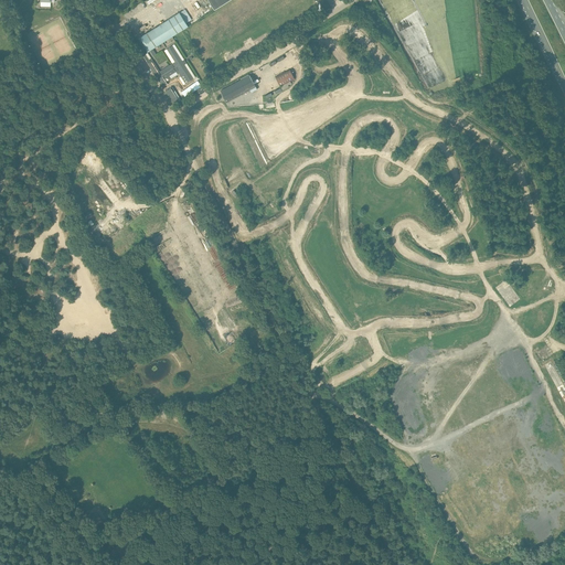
[(208,0),(214,10),(228,0),(208,0)]
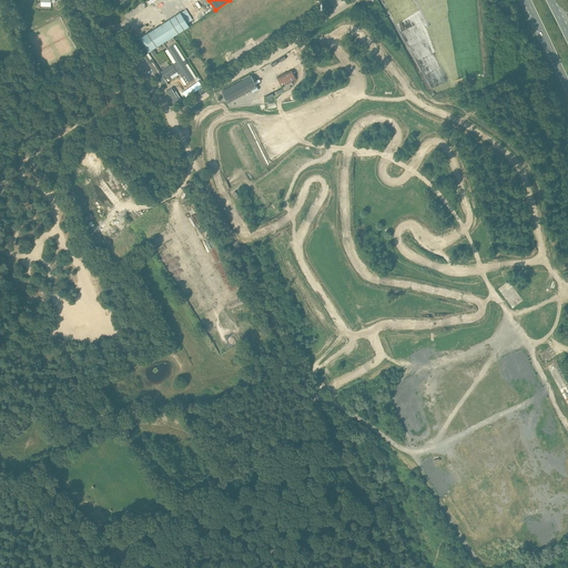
[(189,27),(180,12),(165,22),(139,39),(149,52),(174,37),(175,36),(189,27)]
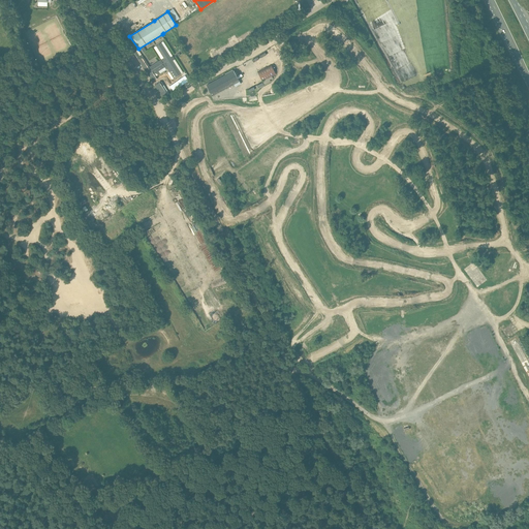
[(183,72),(163,41),(154,48),(161,59),(149,67),(137,50),(133,52),(153,82),(157,79),(155,76),(167,68),(174,79),(183,72)]
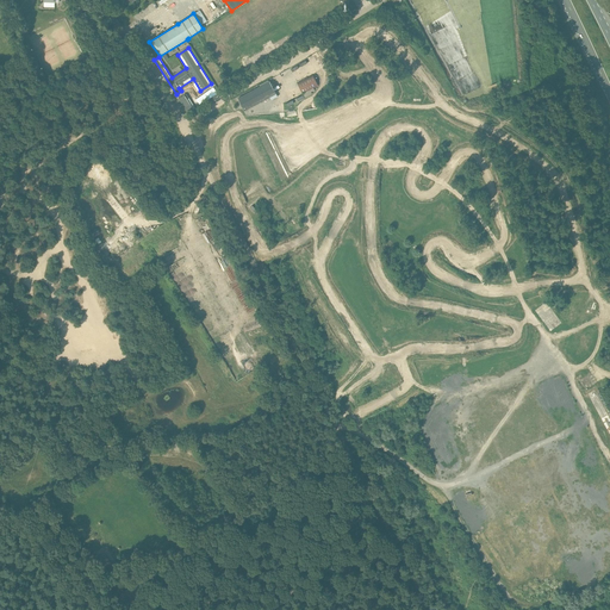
[(303,63),(307,70),(313,67),(310,60),(303,63)]
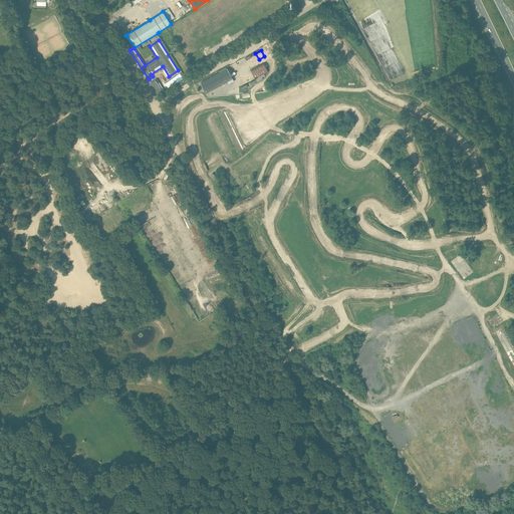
[(268,72),(263,62),(250,69),(255,79),(268,72)]
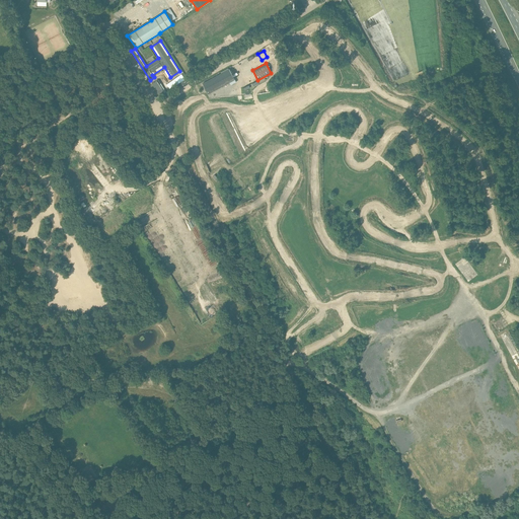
[(234,79),(229,69),(203,84),(208,93),(234,79)]
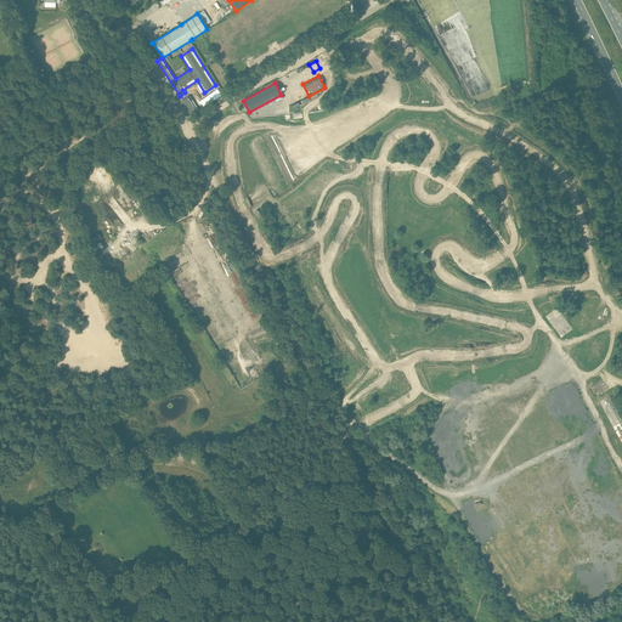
[(192,100),(190,96),(182,101),(192,116),(197,112),(191,101),(192,100)]
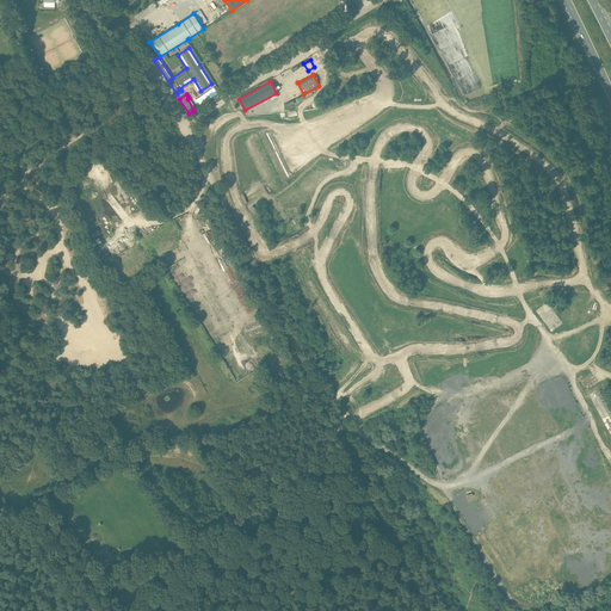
[(289,106),(306,98),(304,94),(287,103),(289,106)]
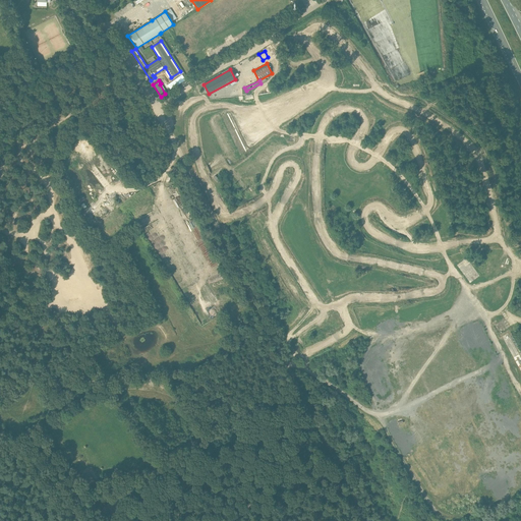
[(470,268),(463,273),(471,282),(480,276),(477,271),(474,273),(470,268)]
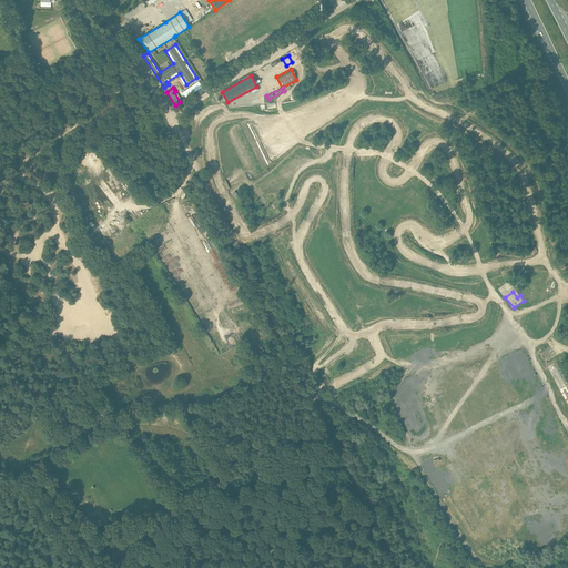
[(508,332),(511,330),(507,323),(503,326),(508,332)]
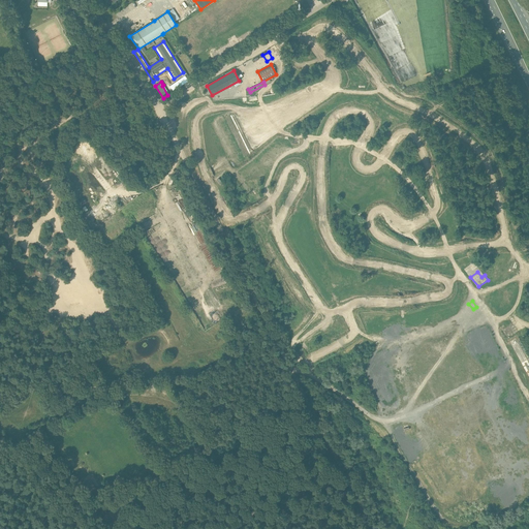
[(472,321),(474,329),(484,325),(481,318),(472,321)]
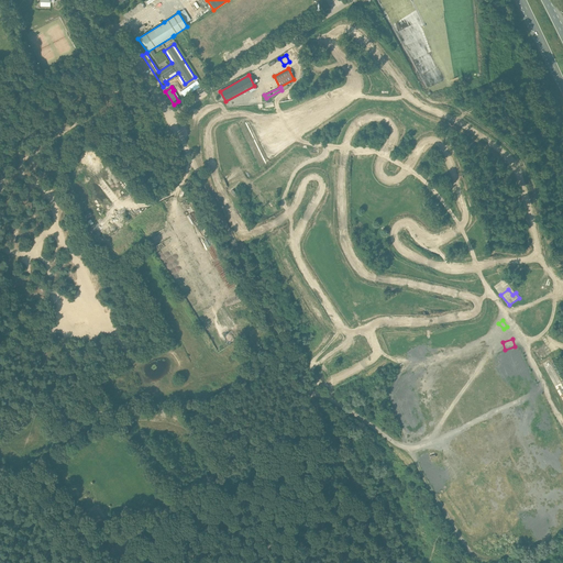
[(467,364),(472,374),(479,371),(474,361),(467,364)]
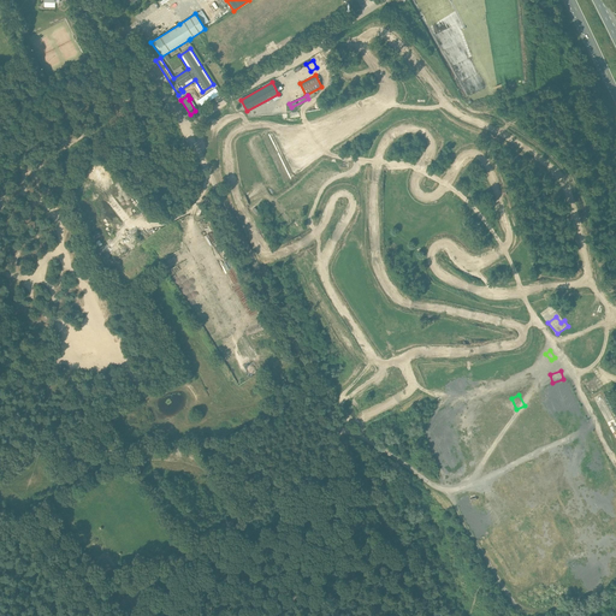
[(472,404),(475,412),(483,408),(479,401),(472,404)]
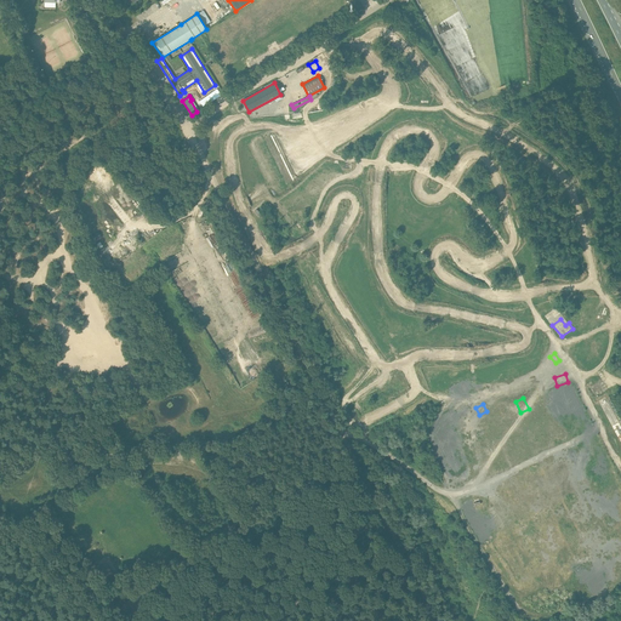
[(551,415),(554,425),(562,421),(558,412),(551,415)]
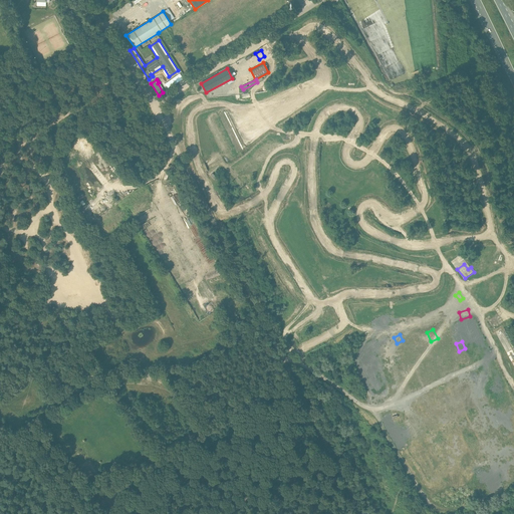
[(477,380),(482,377),(478,370),(473,373),(477,380)]
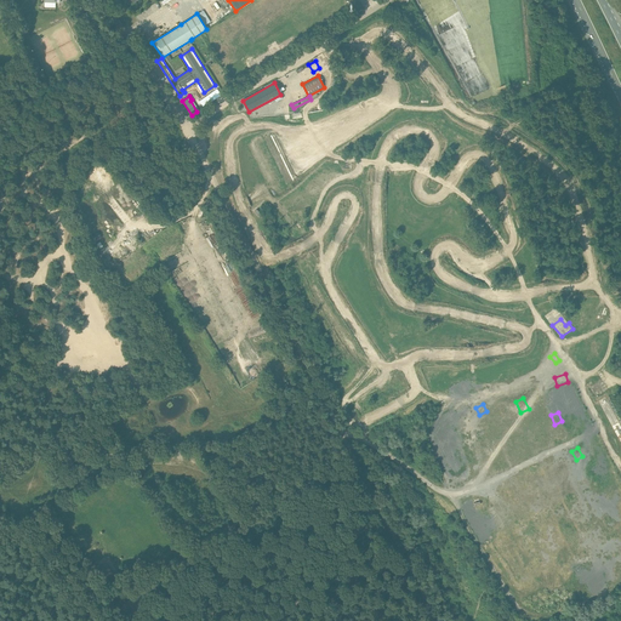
[(100,575),(102,581),(114,575),(110,569),(109,569),(108,567),(102,570),(103,573),(100,575)]
